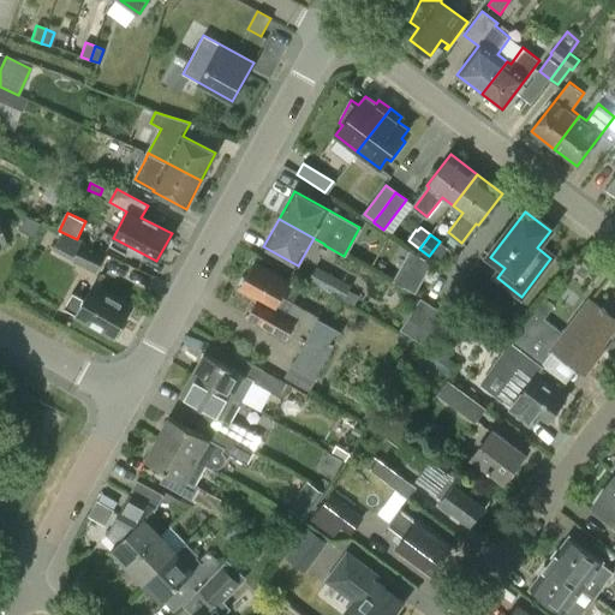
[(83,240),(73,260),(97,270),(106,251),(83,240)]
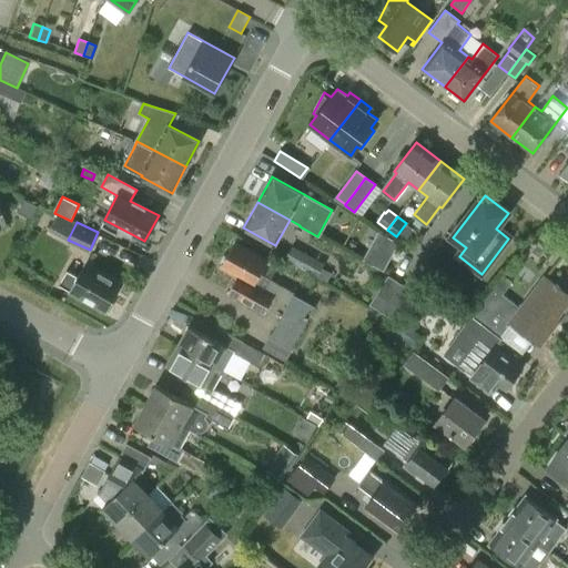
[(383,271),(399,243),(378,232),(363,260),(383,271)]
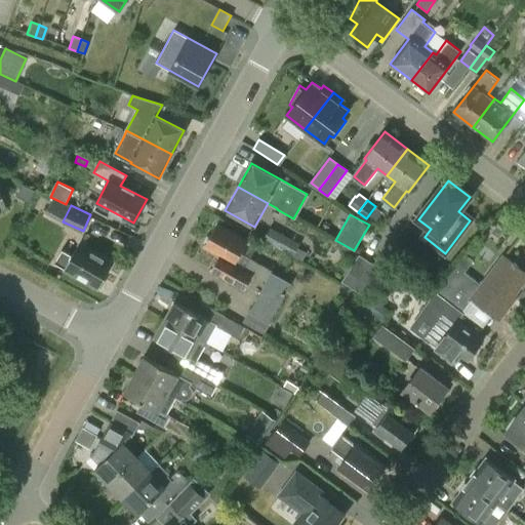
[(212,269),(246,287),(253,273),(235,263),(248,240),(217,224),(205,247),(219,255),(212,269)]
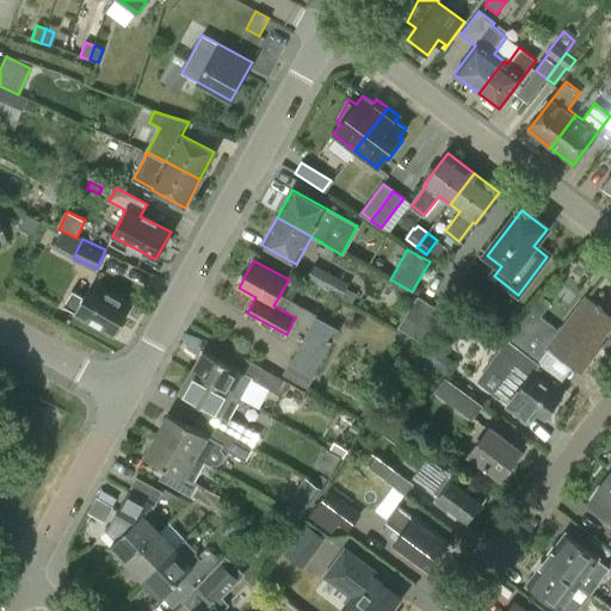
[(315,265),(307,281),(352,306),(357,296),(346,290),(349,284),(315,265)]
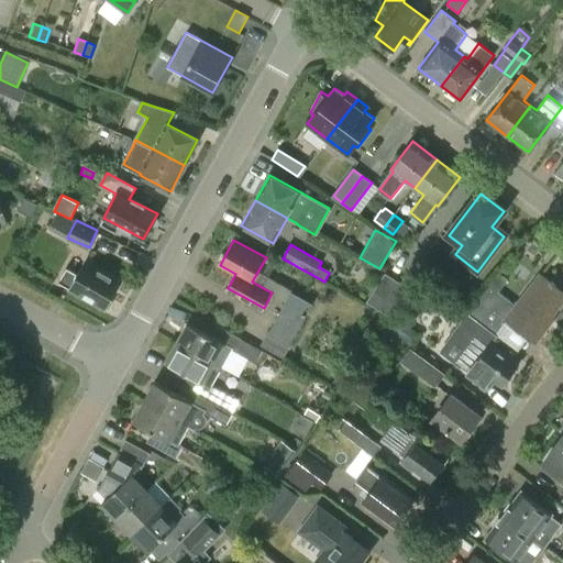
[(58,283),(70,289),(74,291),(105,309),(120,282),(86,262),(78,275),(66,268),(58,283)]
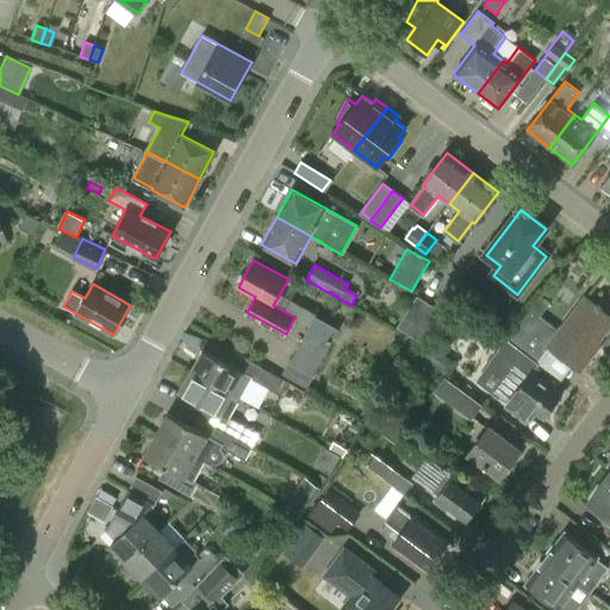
[(443,313),(418,297),(398,325),(423,343),(443,313)]
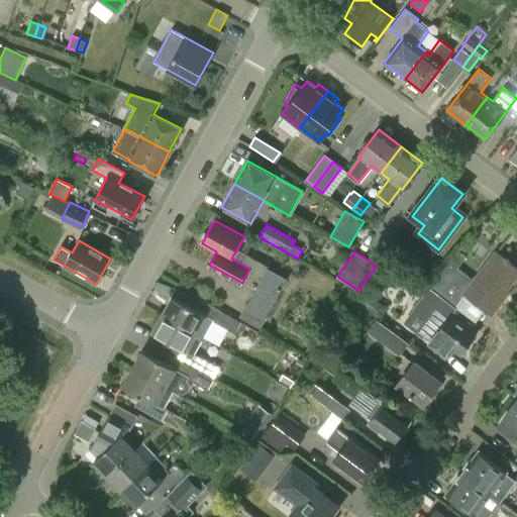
[(473,281),(448,262),(431,284),(455,303),(462,293),(491,315),(504,299),(501,297),(516,275),(516,268),(495,251),(473,281)]
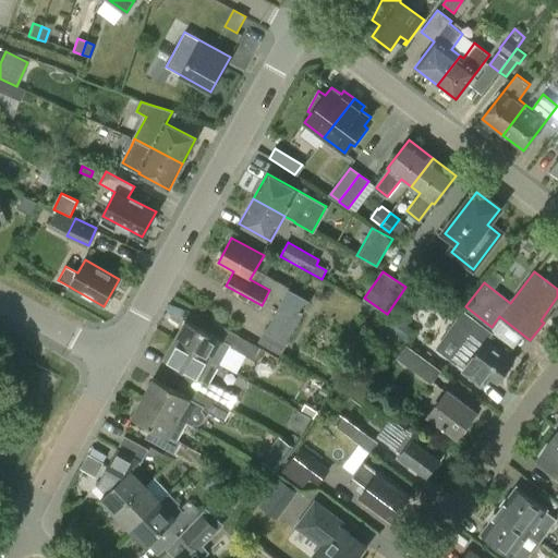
[(311,299),(289,287),(259,342),(279,352),(284,341),(287,342),(311,299)]
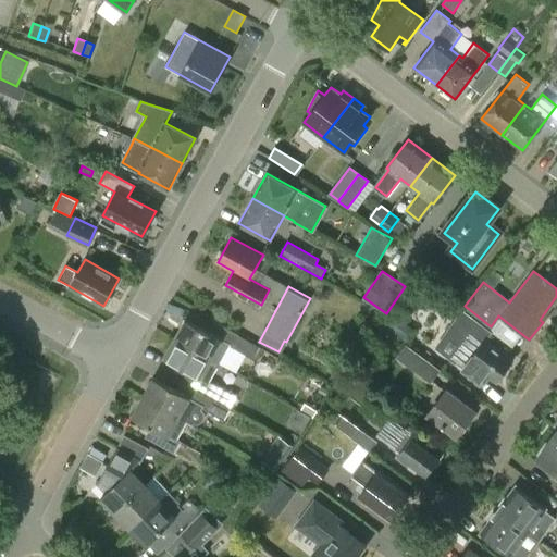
[(382,324),(408,343),(416,332),(390,313),(382,324)]
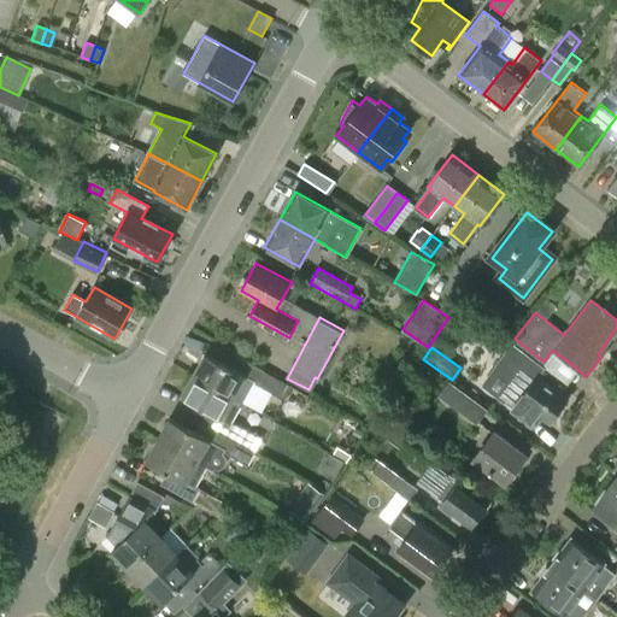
[(205,354),(193,376),(241,403),(253,382),(283,399),(291,386),(250,364),(244,376),(205,354)]
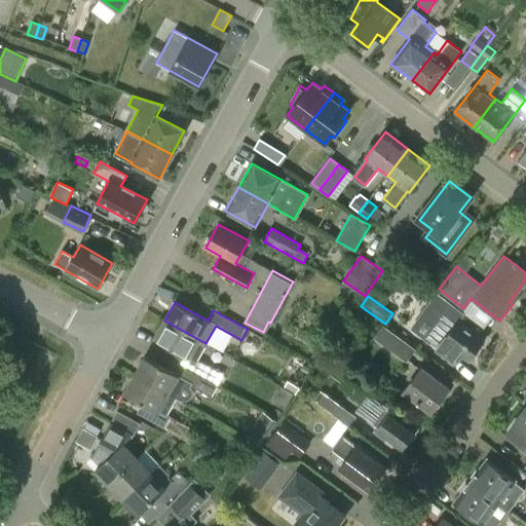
[(445,311),(424,338),(453,361),(458,353),(470,362),(485,341),(445,311)]
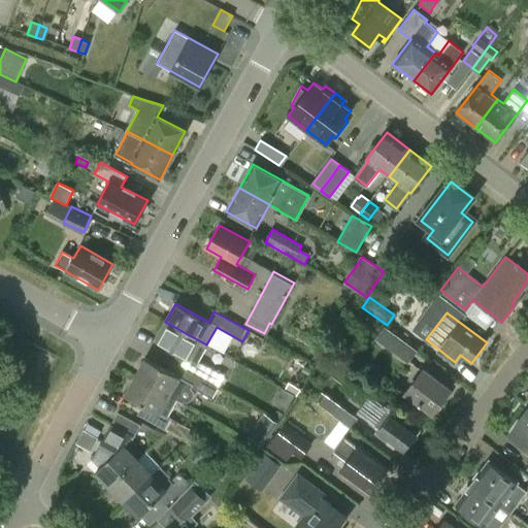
[(155,340),(178,353),(173,362),(219,388),(225,377),(201,364),(200,366),(196,363),(206,344),(165,322),(155,340)]
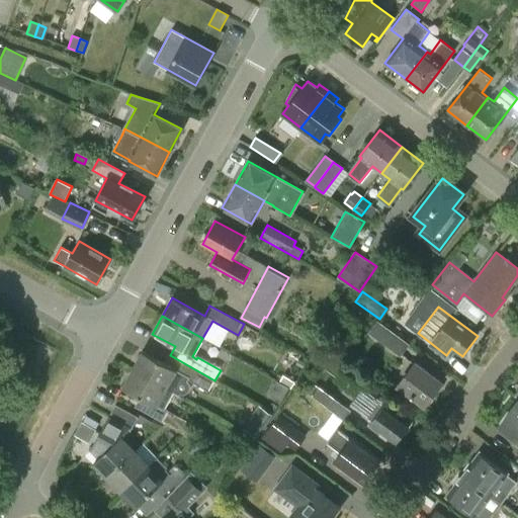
[(409,344),(389,329),(376,322),(367,333),(400,357),(409,344)]
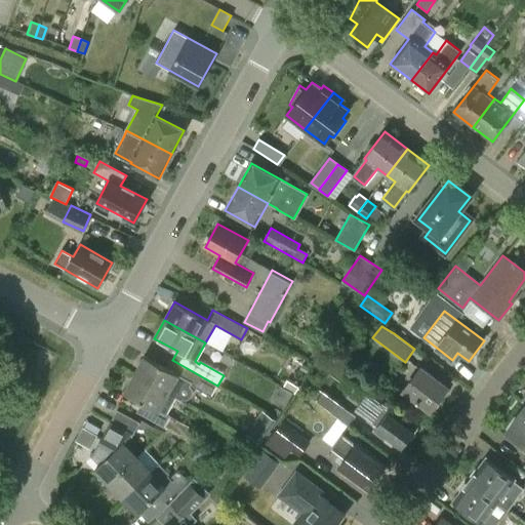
[(210,398),(217,386),(172,360),(167,369),(145,356),(134,374),(168,394),(173,396),(174,395),(178,395),(183,393),(185,390),(185,385),(182,381),(183,379),(191,385),(190,387),(210,398)]
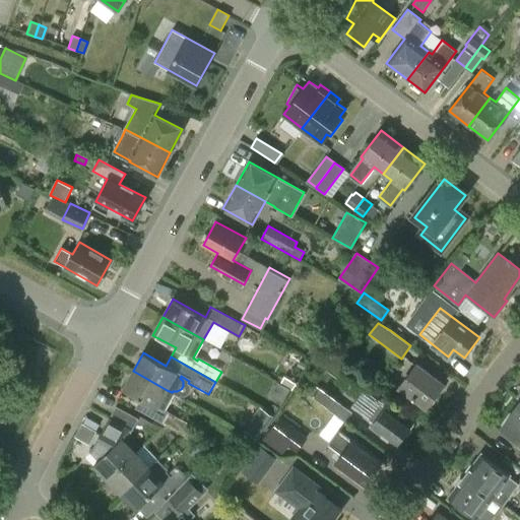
[(444,385),(416,364),(399,387),(427,408),(444,385)]
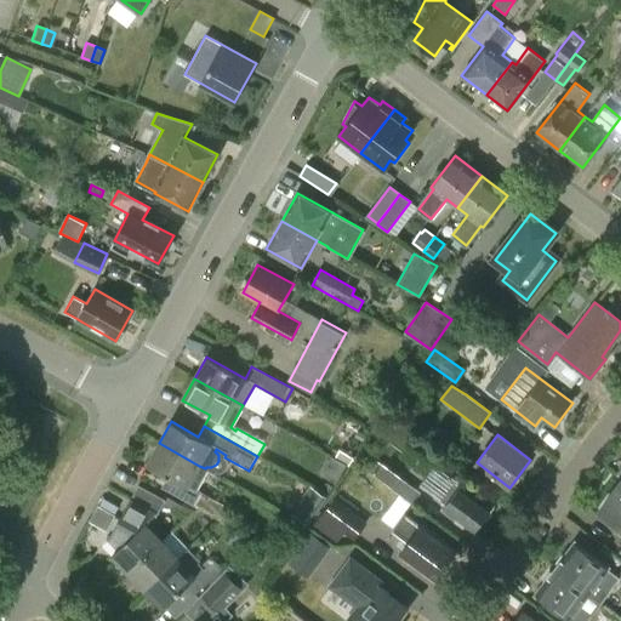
[(187,488),(180,499),(232,528),(239,516),(226,508),(227,507),(188,485),(199,466),(159,443),(146,466),(187,488)]
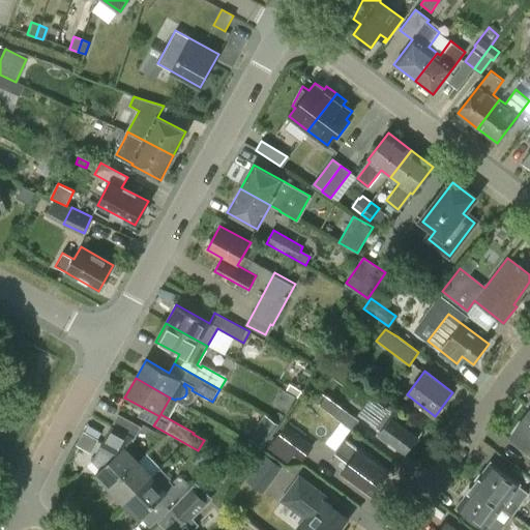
[(297,398),(301,391),(296,388),(290,384),(286,390),(292,393),(297,398)]
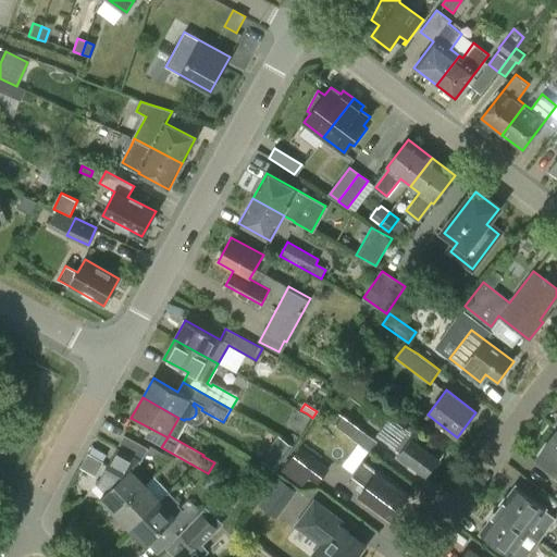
[(325,404),(317,415),(370,453),(378,442),(325,404)]
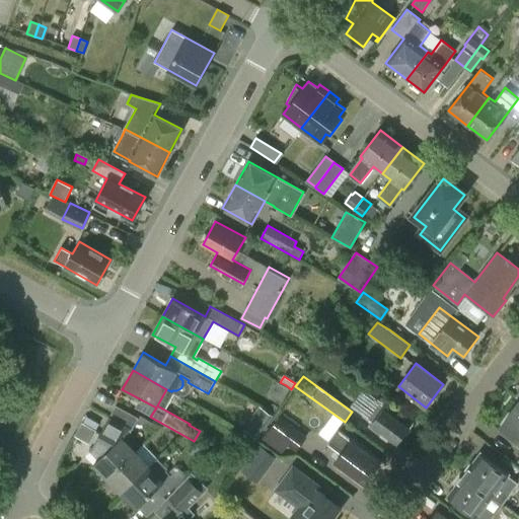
[(363,388),(351,406),(372,422),(369,426),(395,445),(412,424),(363,388)]
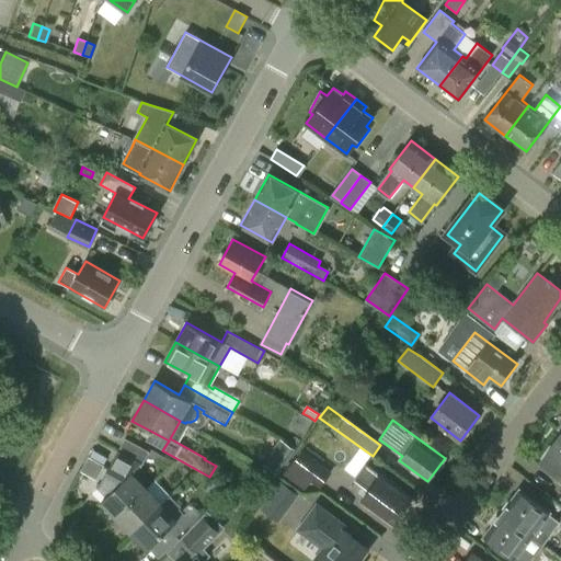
[(560,435),(541,461),(554,471),(550,476),(560,482),(560,435)]
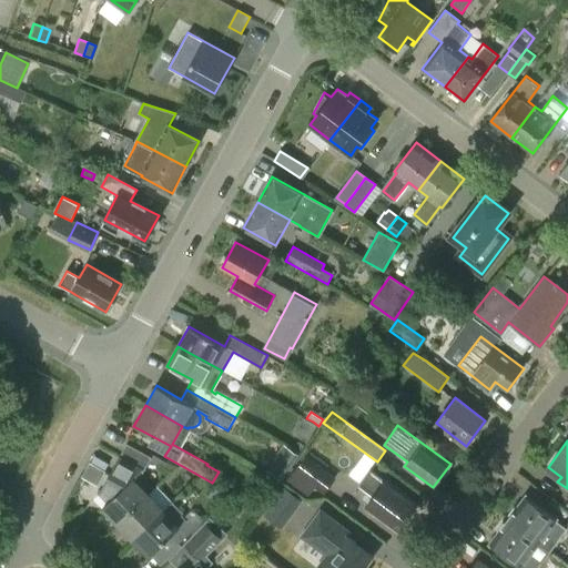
[(127,444),(119,457),(143,470),(151,457),(127,444)]
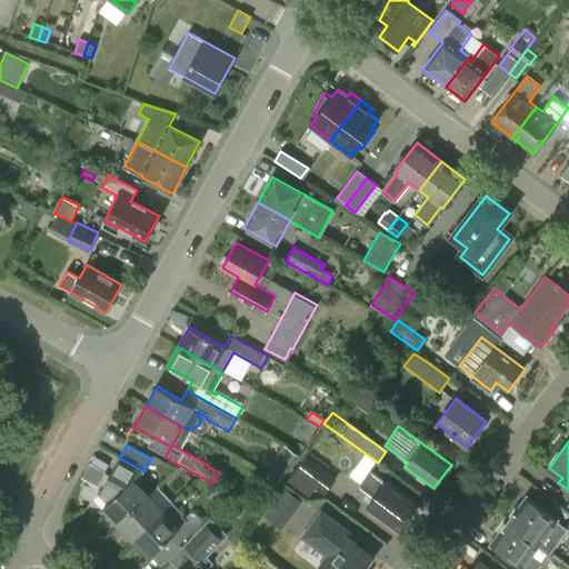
[(299,455),(283,445),(267,471),(281,481),(299,455)]
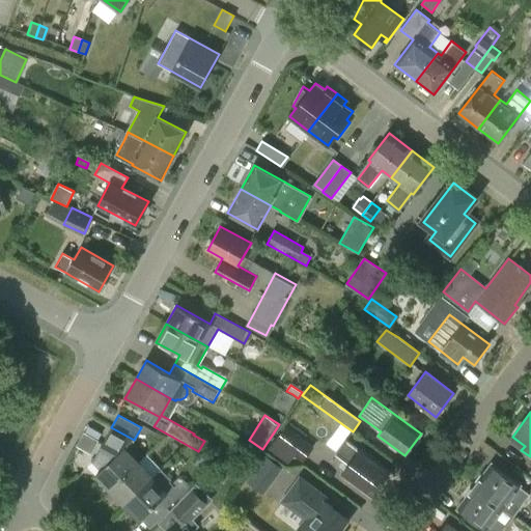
[(302,462),(313,447),(282,423),(268,448),(288,464),(295,456),(302,462)]
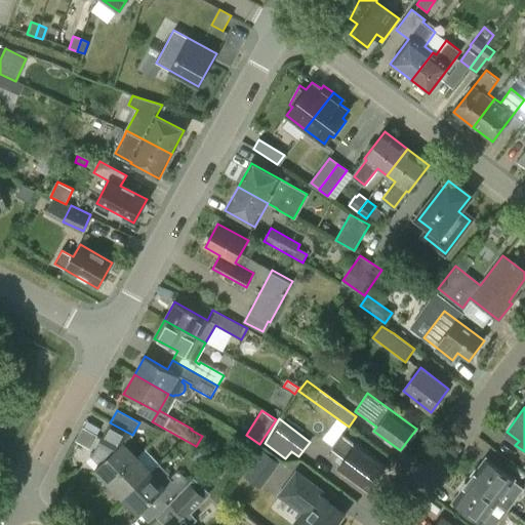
[(94,470),(110,485),(137,458),(126,446),(132,435),(110,422),(90,456),(99,465),(94,470)]
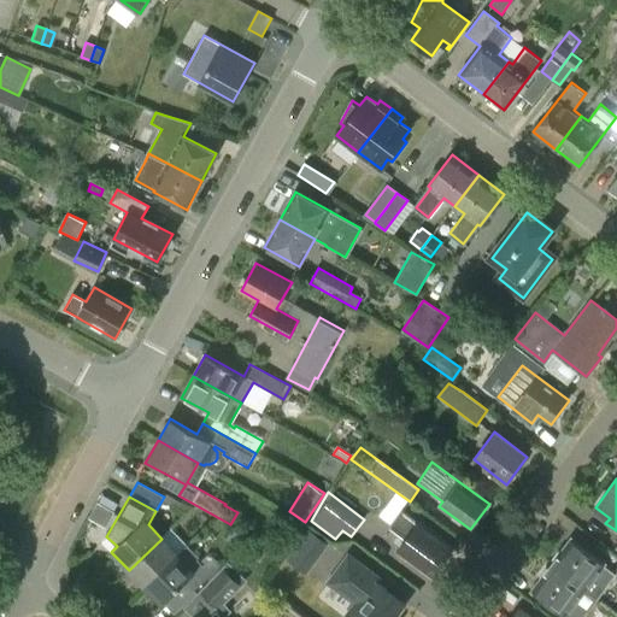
[(439,573),(444,566),(442,563),(452,548),(403,512),(389,529),(405,540),(398,550),(433,576),(435,573),(439,573)]
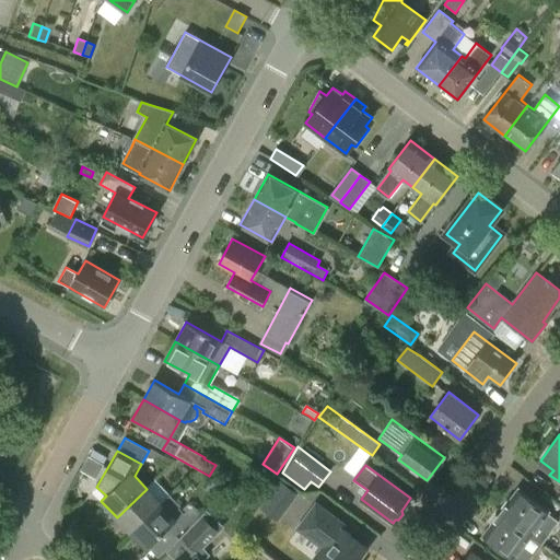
[(155,480),(147,489),(117,517),(131,532),(161,503),(168,494),(155,480)]
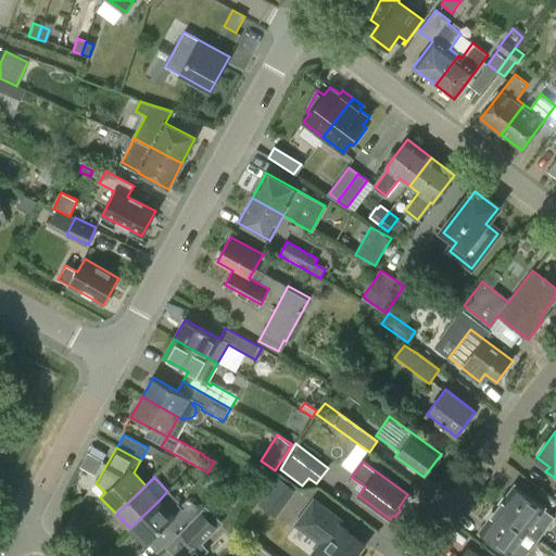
[(539,540),(546,529),(555,518),(544,509),(545,508),(515,485),(507,496),(504,496),(498,503),(500,507),(497,509),(539,540)]
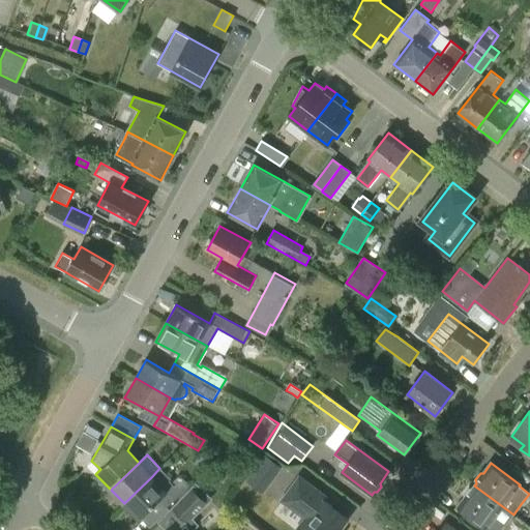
[(159,468),(152,476),(124,503),(140,520),(154,505),(162,513),(182,493),(174,484),(173,486),(168,480),(170,478),(159,468)]
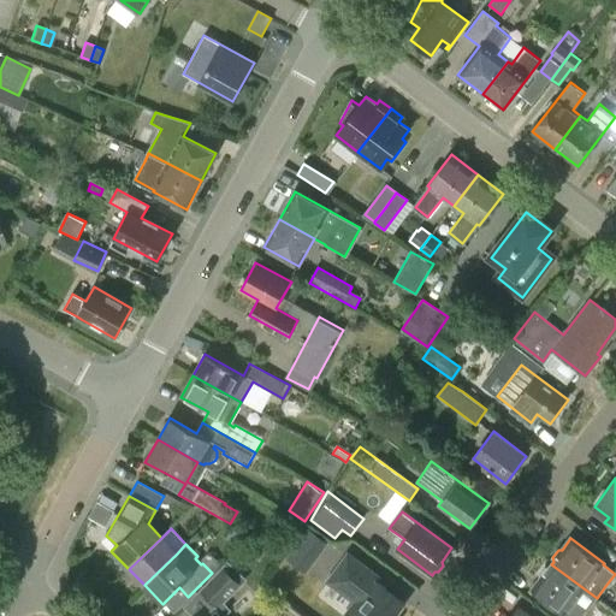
[(297,545),(288,560),(303,572),(314,557),(297,545)]
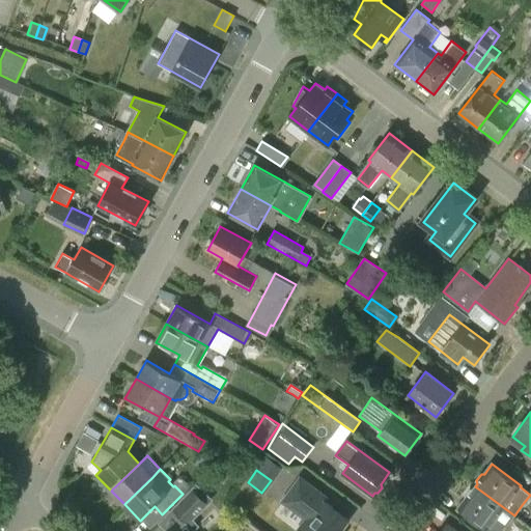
[(298,530),(337,530),(347,519),(324,501),(326,499),(300,479),(292,490),(304,498),(296,510),(307,519),(298,530)]
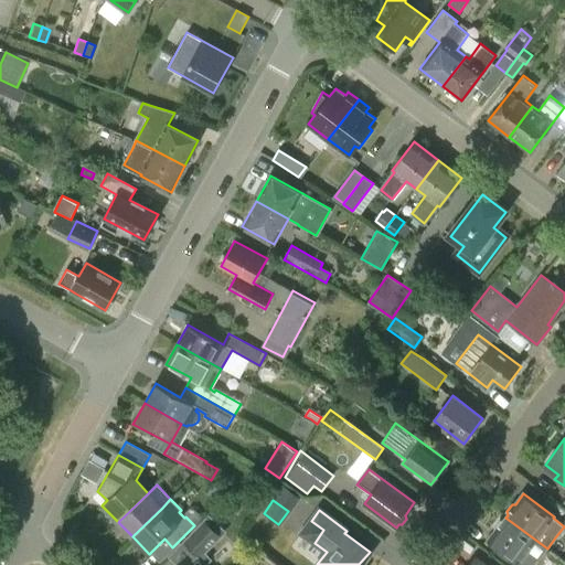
[(223,531),(209,515),(181,541),(193,553),(198,548),(201,553),(223,531)]
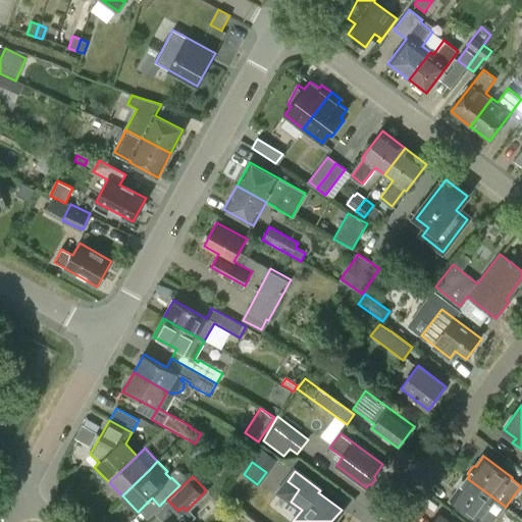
[(479,521),(493,521),(506,507),(467,478),(465,480),(462,480),(458,486),(458,490),(451,500),(479,521)]
